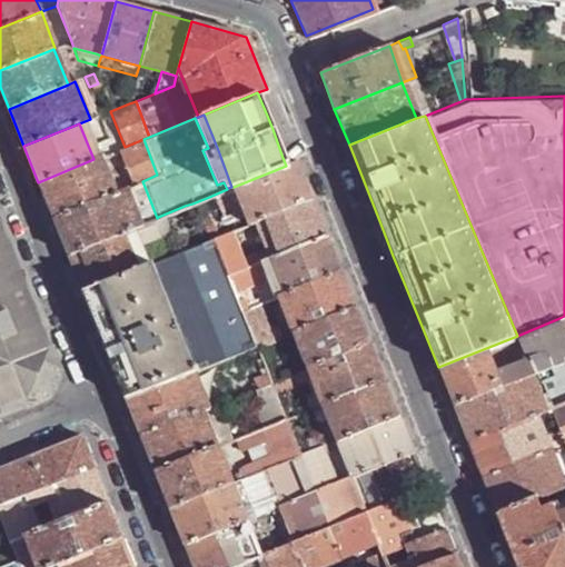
[(119,149),(132,185),(136,183),(142,181),(157,175),(144,139),(125,147),(119,149)]
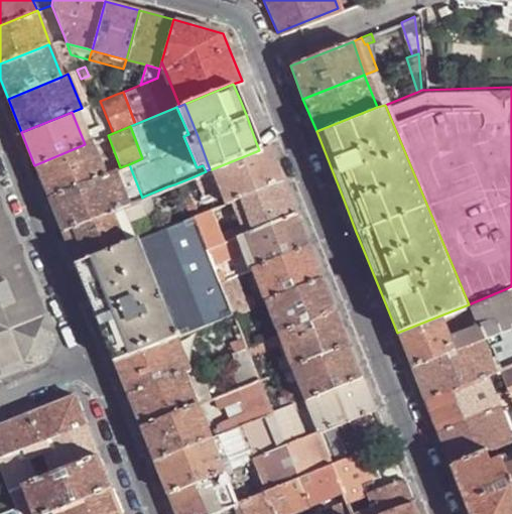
[(34,165),(47,197),(103,174),(90,142),(85,144),(34,165)]
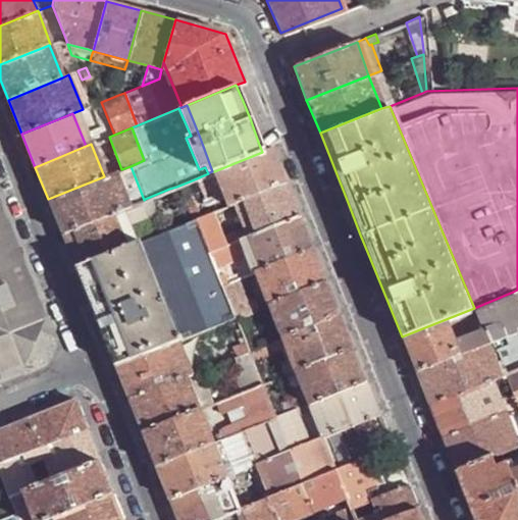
[(276,161),(271,148),(262,152),(214,171),(226,205),(231,203),(285,182),(276,161)]
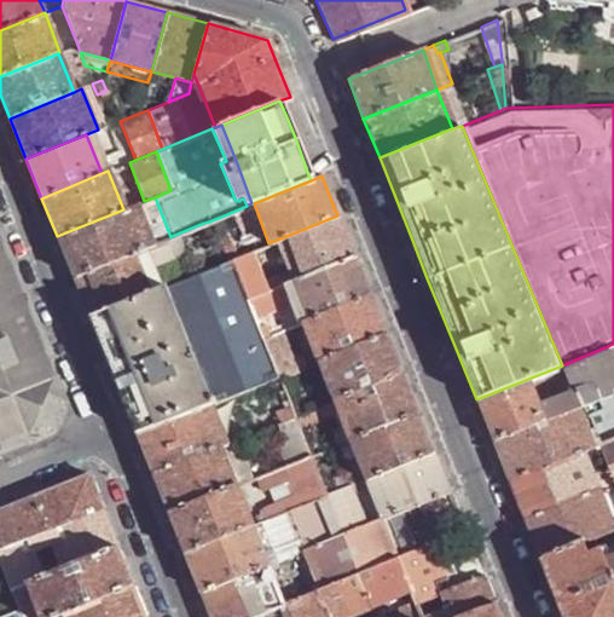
[(57,236),(73,277),(144,248),(152,244),(146,229),(135,205),(123,209),(57,236)]
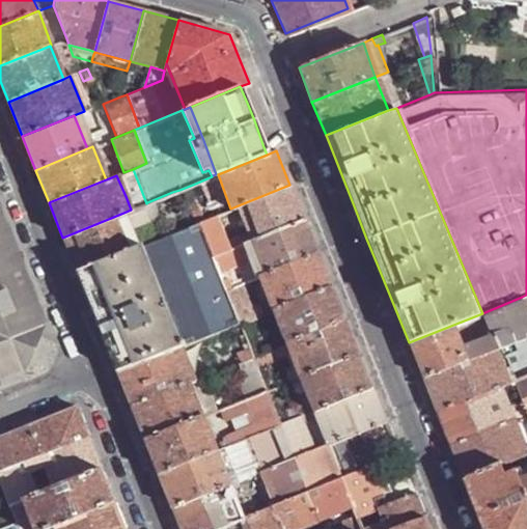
[(195,184),(198,190),(215,183),(213,175),(212,176),(195,184)]
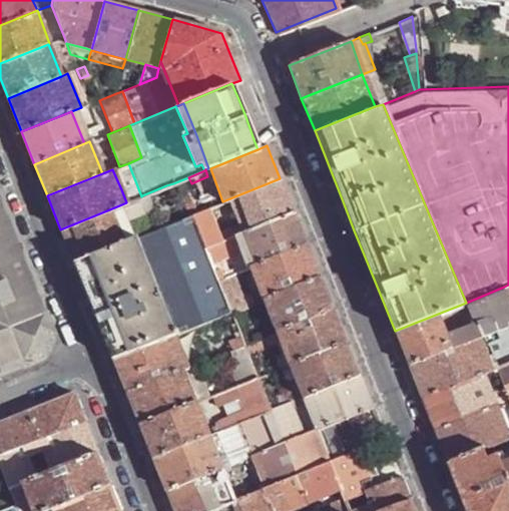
[(285,191),(280,178),(227,199),(240,233),(293,211),(285,191)]
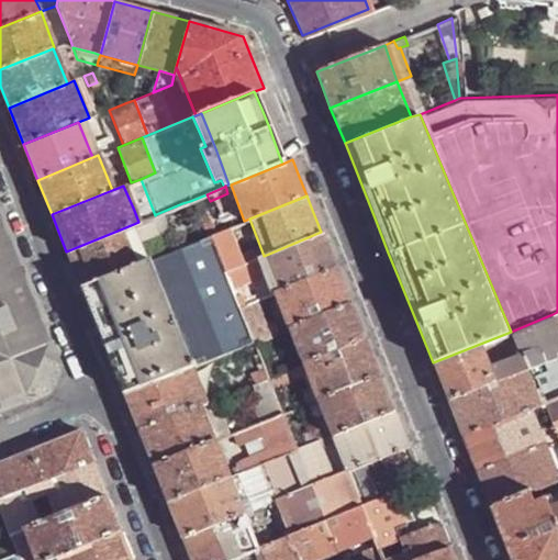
[(149,201),(133,208),(138,222),(148,217),(155,215),(149,201)]
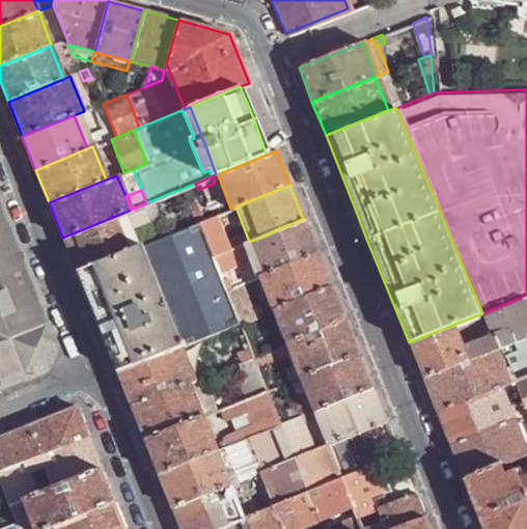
[(179,190),(172,192),(175,198),(182,195),(179,190)]
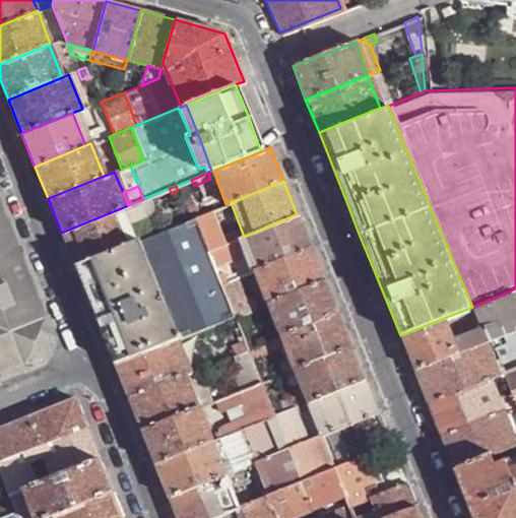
[(128,205),(121,208),(126,222),(142,215),(137,201),(128,205)]
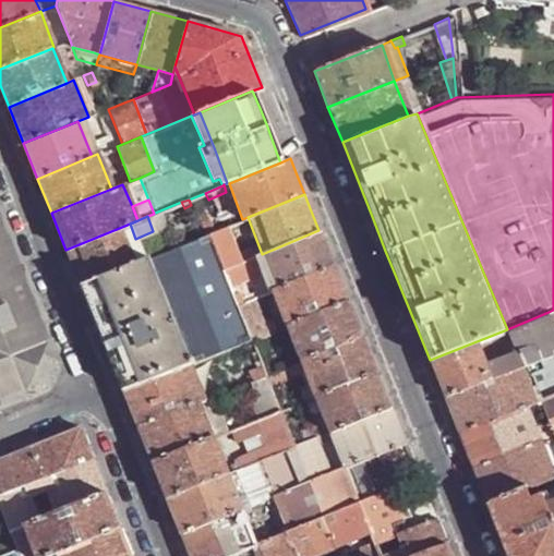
[(65,250),(80,285),(143,258),(135,239),(130,224),(65,250)]
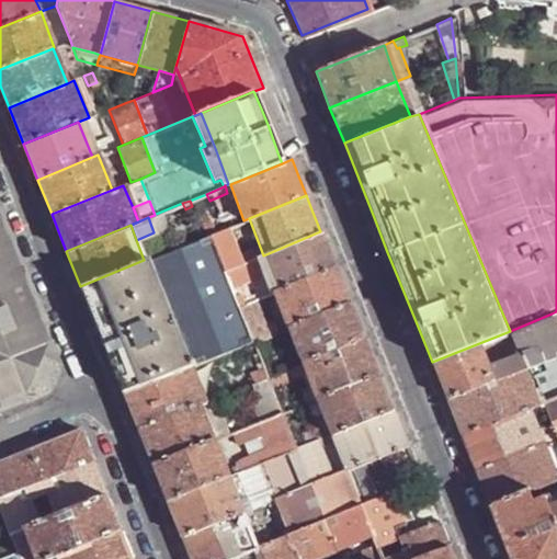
[(232,266),(240,263),(226,227),(213,232),(207,235),(222,271),(232,266)]
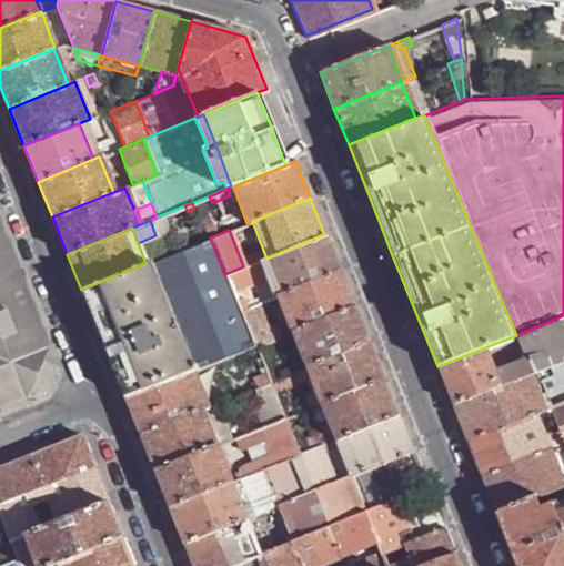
[(270,276),(278,296),(339,270),(330,249),(324,234),(267,259),(263,259),(270,276)]
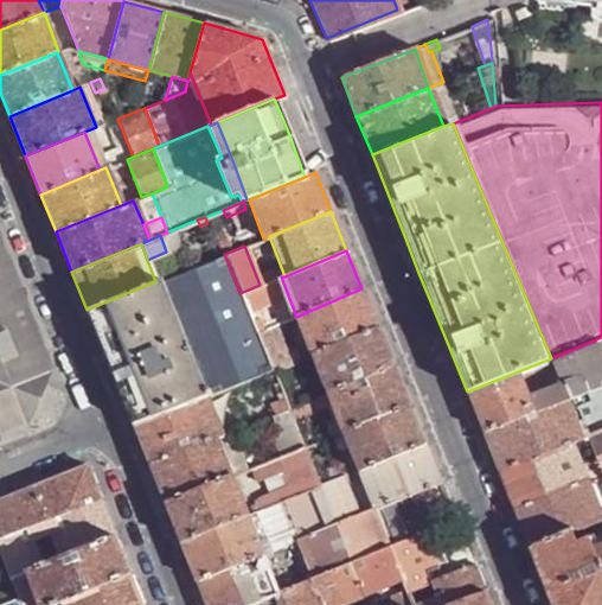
[(221,255),(160,280),(207,395),(264,373),(270,370),(256,332),(239,293),(224,254),(221,255)]
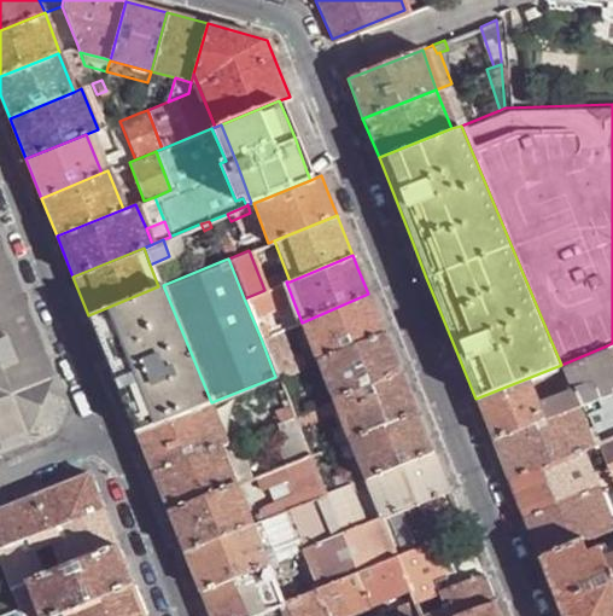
[(0,441),(21,434),(46,373),(0,260),(0,441)]
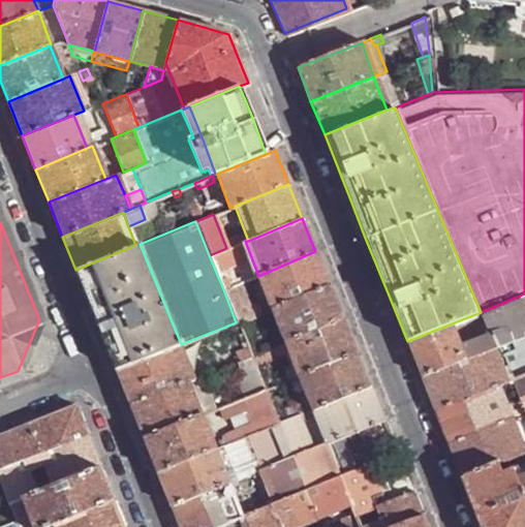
[(219,251),(225,268),(251,257),(245,241),(239,243),(235,245),(226,248),(219,251)]
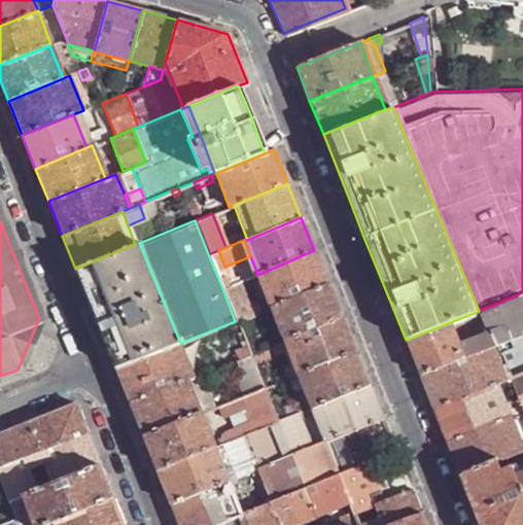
[(178,344),(180,343),(139,243),(135,244),(75,269),(89,303),(96,319),(110,314),(113,323),(99,328),(115,369),(178,344)]
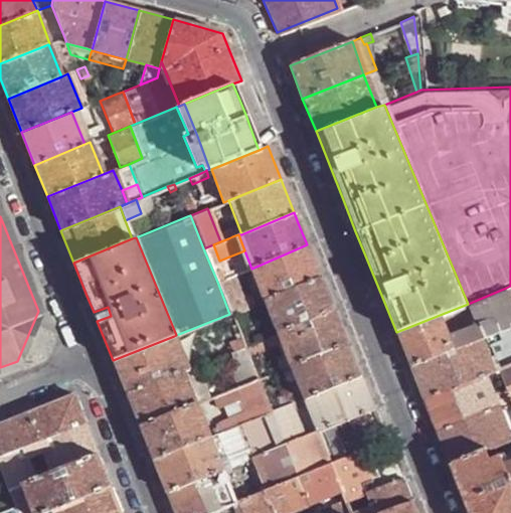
[(203,248),(217,282),(225,279),(219,261),(213,244),(203,248)]
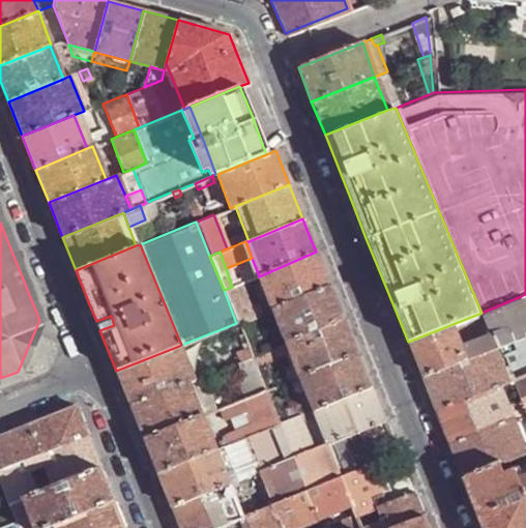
[(271,309),(329,286),(321,265),(316,252),(259,276),(271,309)]
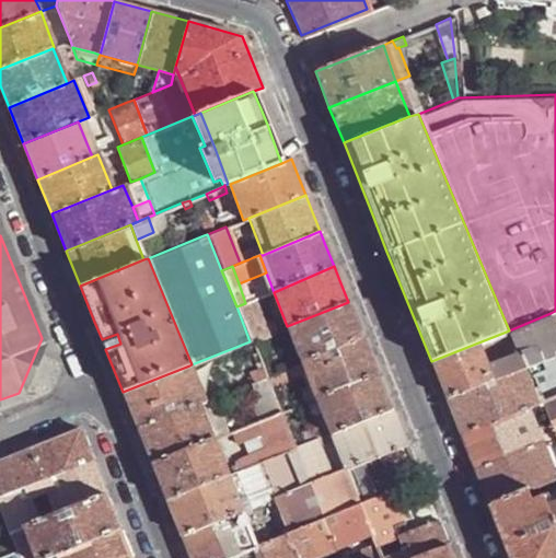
[(250,341),(268,334),(254,300),(245,303),(236,306),(250,341)]
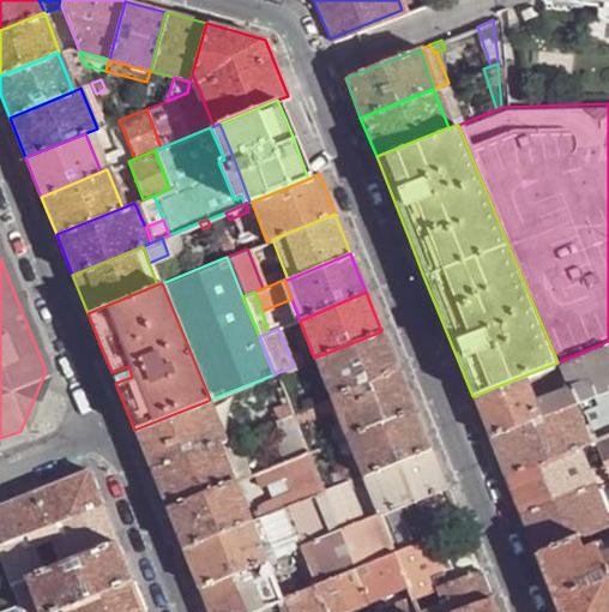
[(314,358),(330,397),(397,370),(387,346),(381,331),(314,358)]
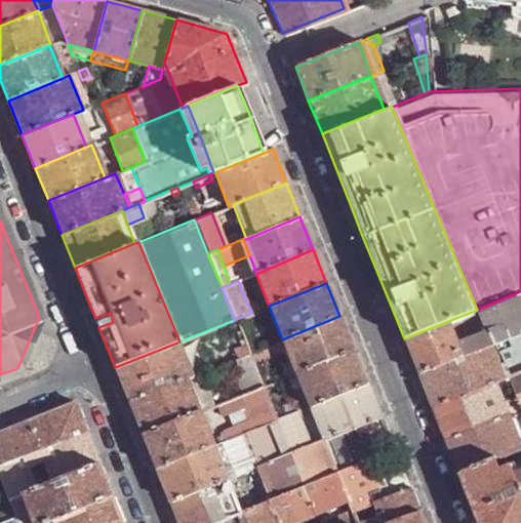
[(520,330),(520,305),(516,293),(477,310),(485,329),(486,329),(491,343),(512,334),(520,330)]
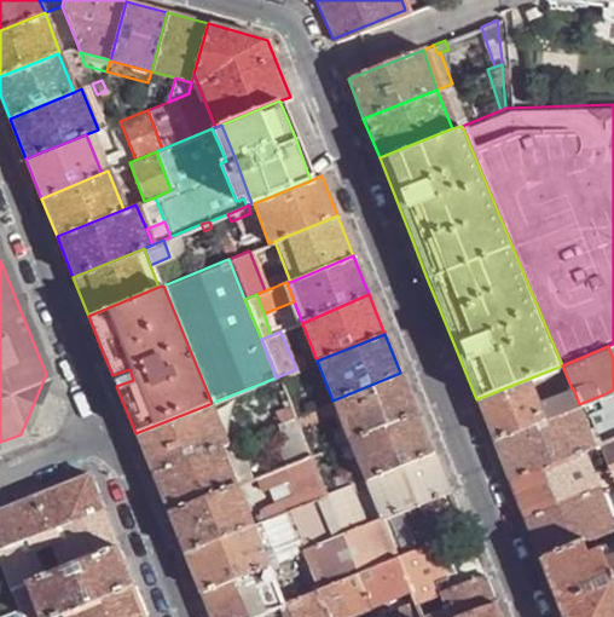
[(572,388),(562,365),(528,379),(538,402),(572,388)]
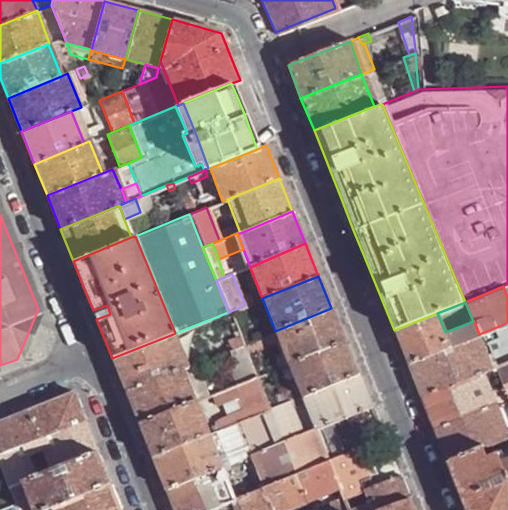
[(93,310),(96,319),(110,314),(107,305),(93,310)]
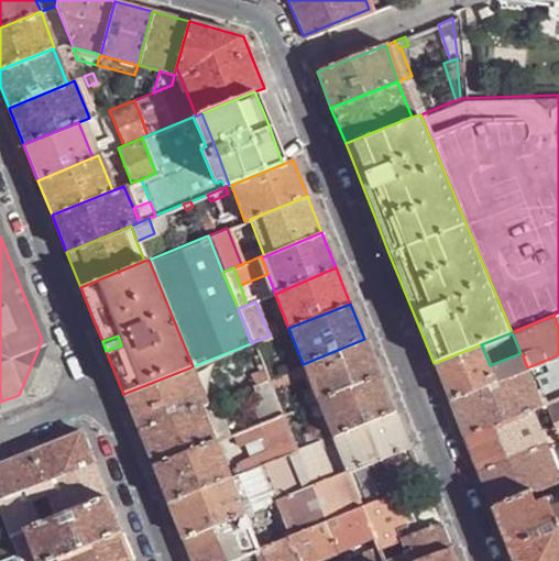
[(370,352),(364,339),(303,364),(317,398),(379,374),(370,352)]
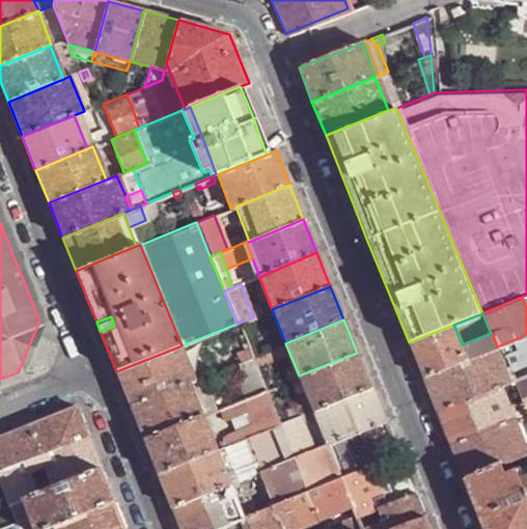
[(237,324),(231,326),(241,347),(246,346),(237,324)]
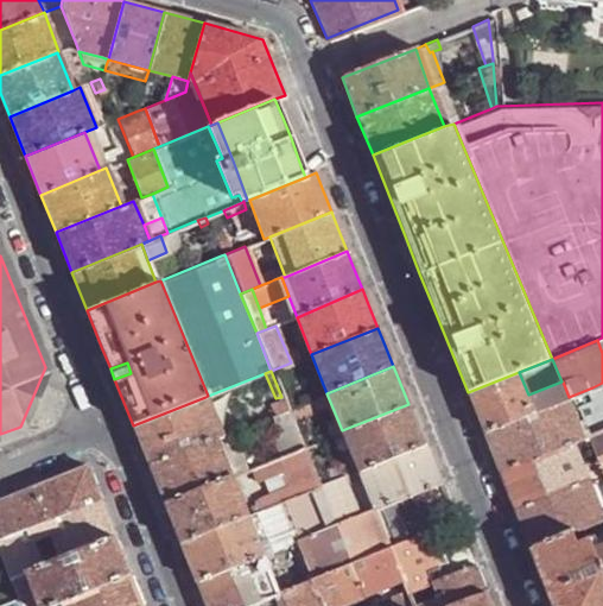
[(476,416),(483,431),(565,398),(569,397),(563,382),(562,382),(528,395),(519,372),(468,392),(476,416)]
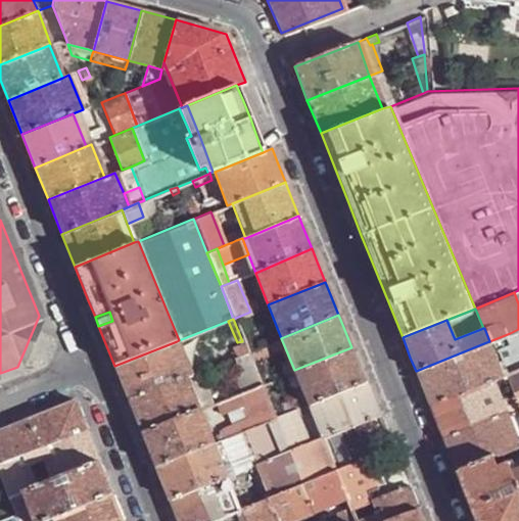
[(518,329),(510,333),(518,356),(518,329)]
